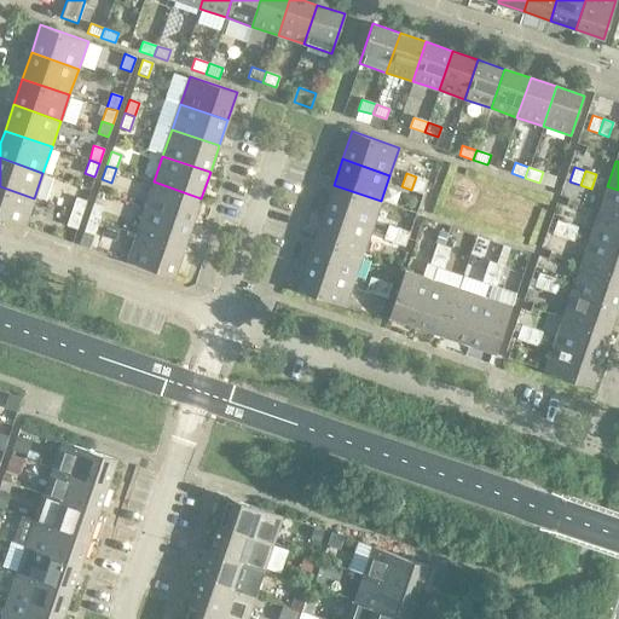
[(427,180),(416,177),(411,190),(422,194),(427,180)]
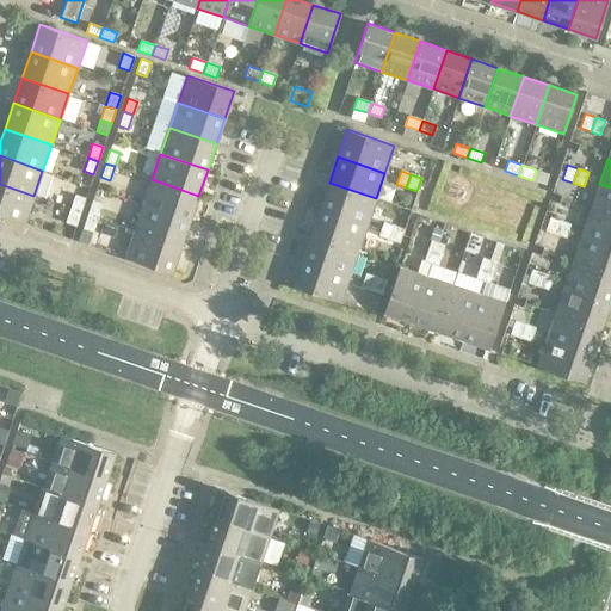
[(198,196),(152,179),(143,205),(190,221),(198,196)]
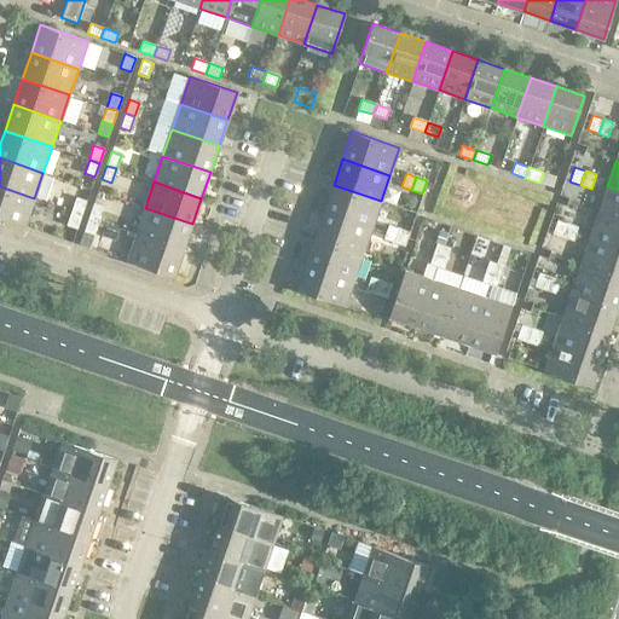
[(381,201),(334,185),(324,210),(372,227),(381,201)]
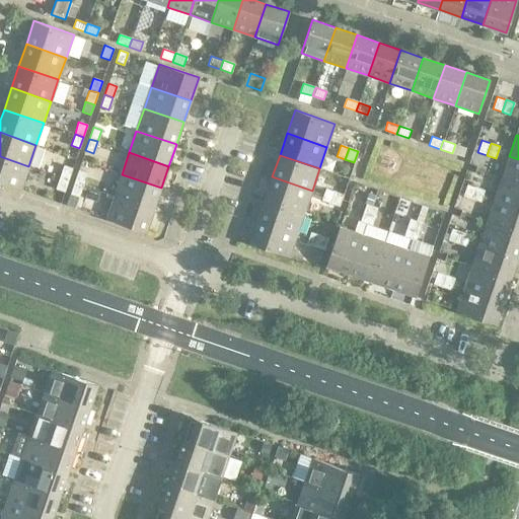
[(28,166),(0,156),(0,182),(20,190),(28,166)]
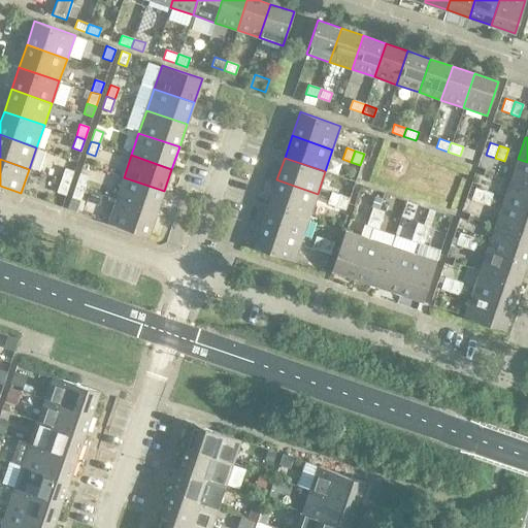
[(527,162),(518,159),(509,182),(527,187),(527,162)]
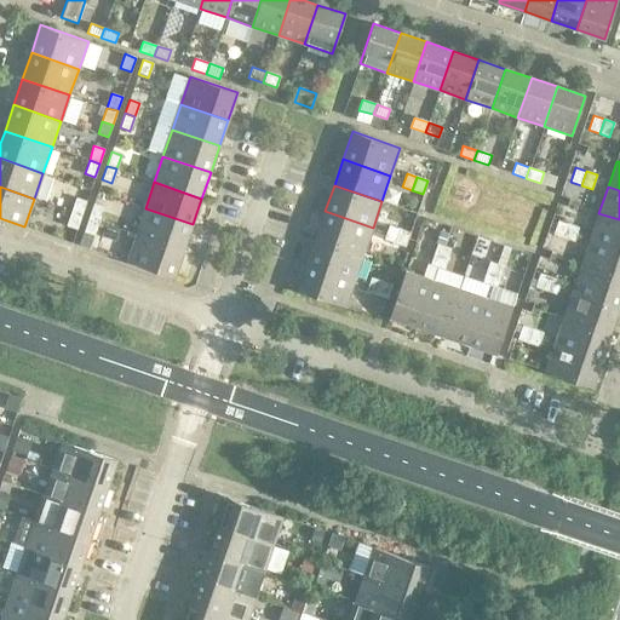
[(76,197),(72,212),(81,216),(86,201),(76,197)]
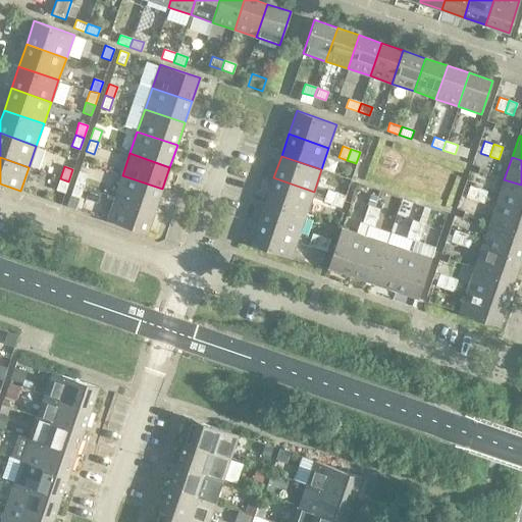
[(88,174),(79,171),(74,184),(84,186),(88,174)]
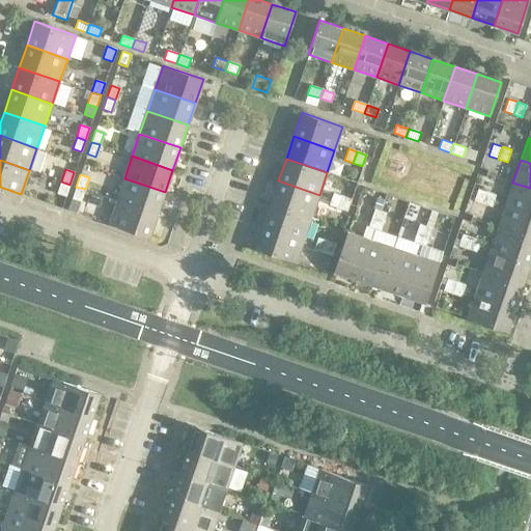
[(165,192),(124,178),(116,200),(158,215),(165,192)]
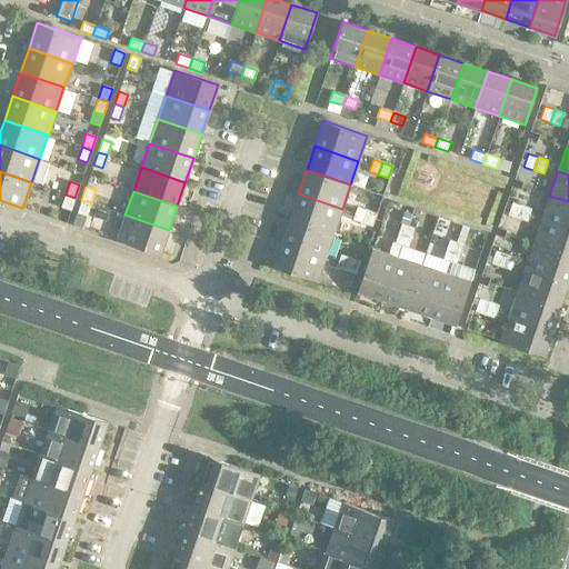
[(342,209),(298,193),(290,218),(333,232),(342,209)]
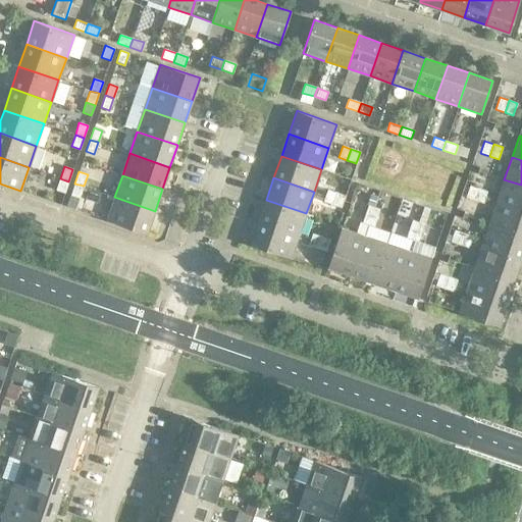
[(68,181),(60,178),(56,190),(64,193),(68,181)]
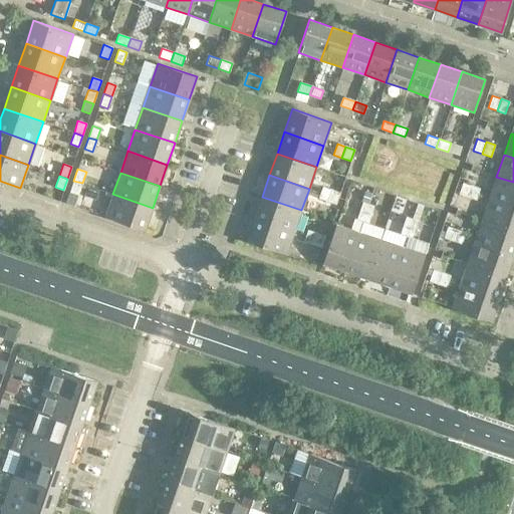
[(513,182),(496,177),(489,198),(513,206),(513,182)]
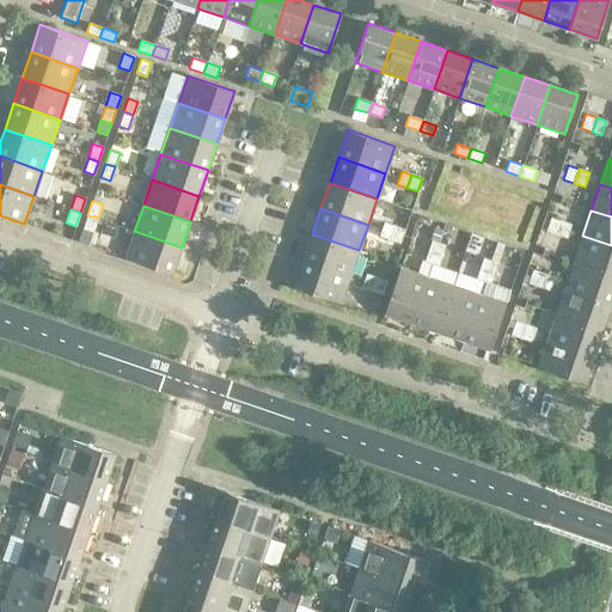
[(98,218),(87,215),(83,228),(93,232),(98,218)]
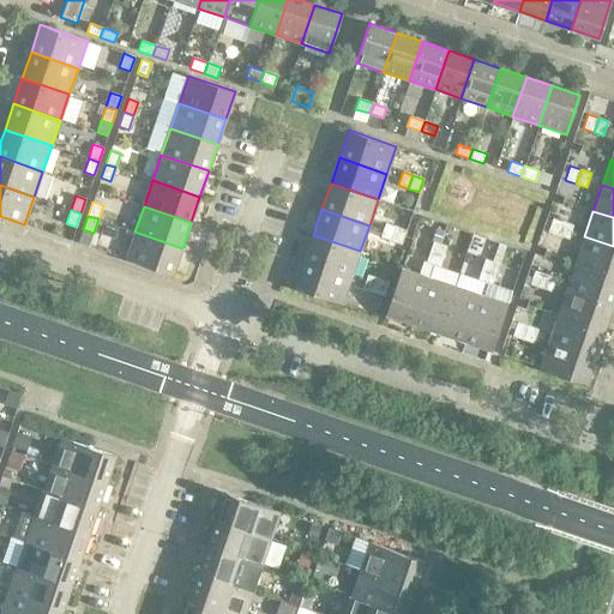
[(547,232),(558,235),(563,222),(552,218),(547,232)]
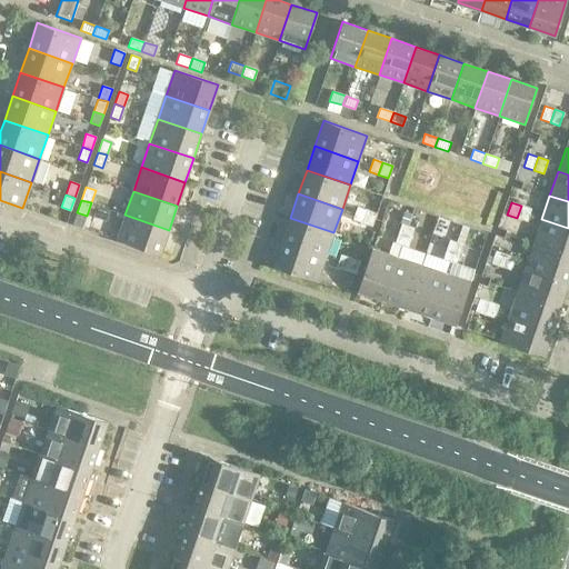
[(531,209),(521,206),(517,218),(527,221),(531,209)]
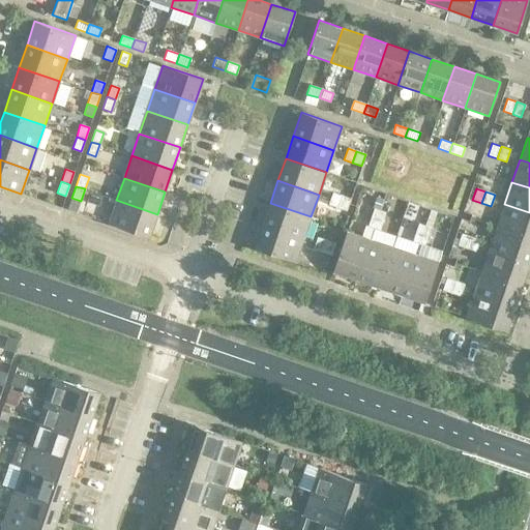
[(328,204),(337,207),(342,196),(332,193),(328,204)]
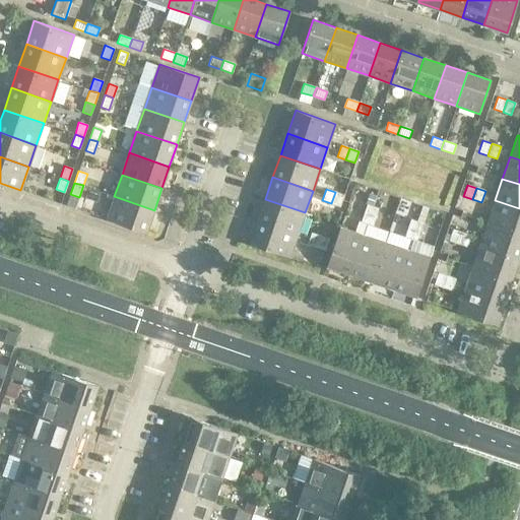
[(343,195),(335,192),(331,203),(339,206),(343,195)]
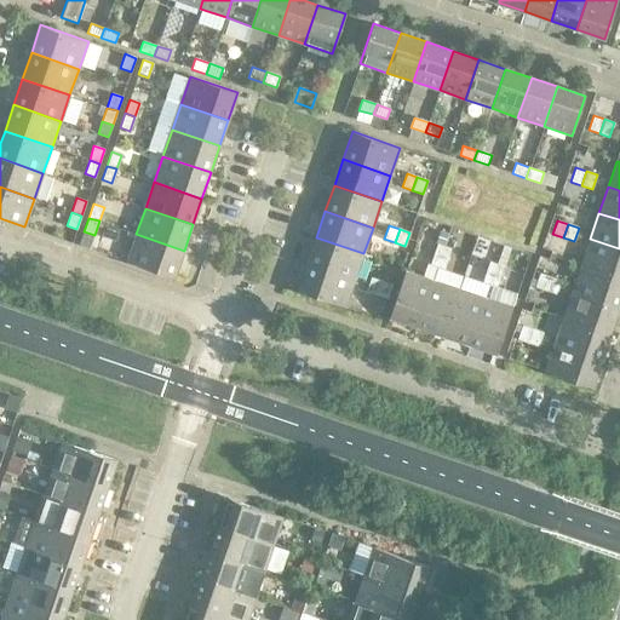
[(440,230),(435,242),(443,245),(447,234),(440,230)]
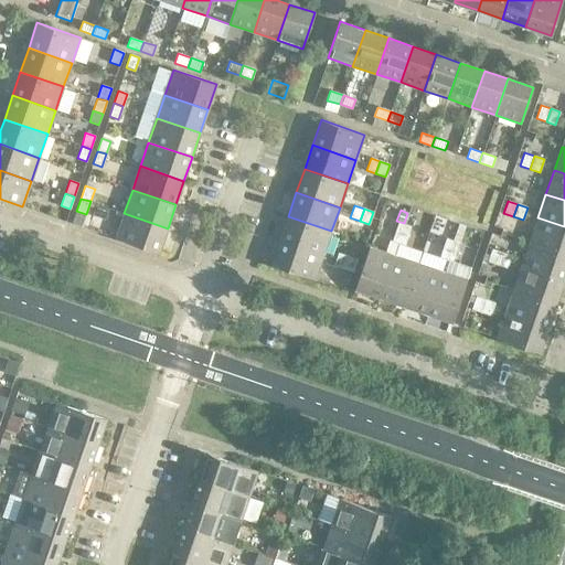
[(86,214),(76,211),(72,223),(82,226),(86,214)]
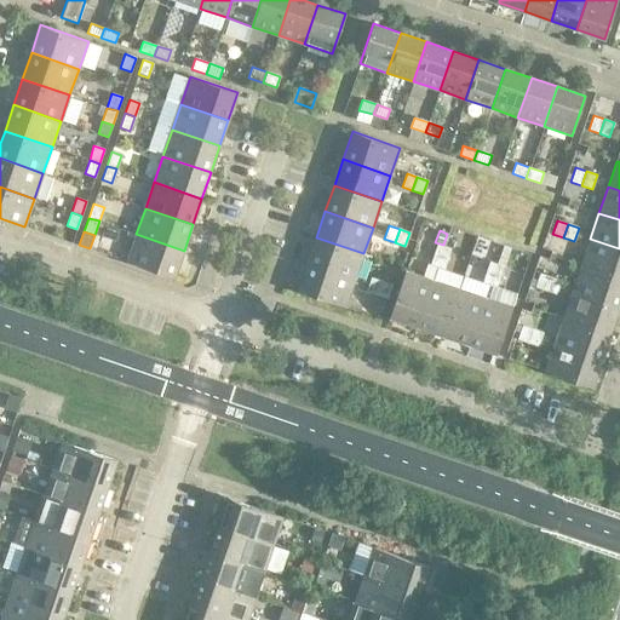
[(184,251),(136,234),(127,262),(174,277),(184,251)]
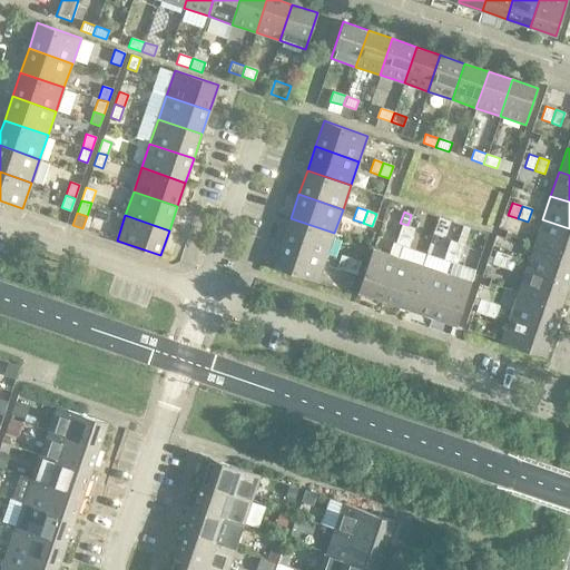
[(334,233),(291,218),(283,242),(326,257),(334,233)]
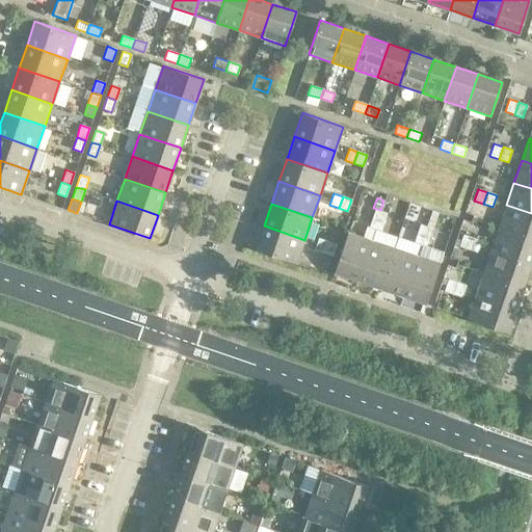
[(531,213),(506,205),(499,228),(531,239),(531,213)]
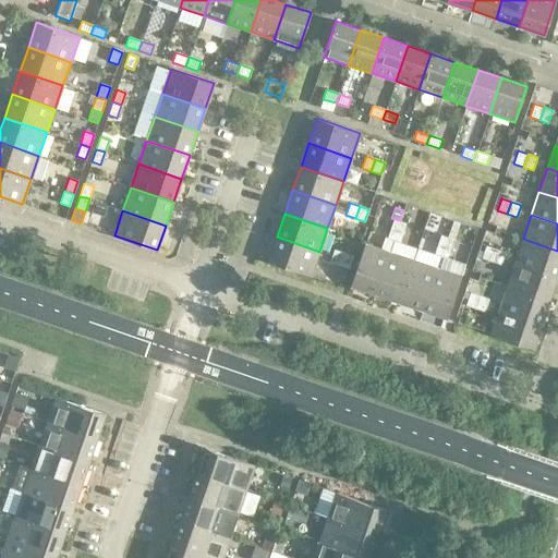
[(393,219),(390,229),(403,233),(407,223),(393,219)]
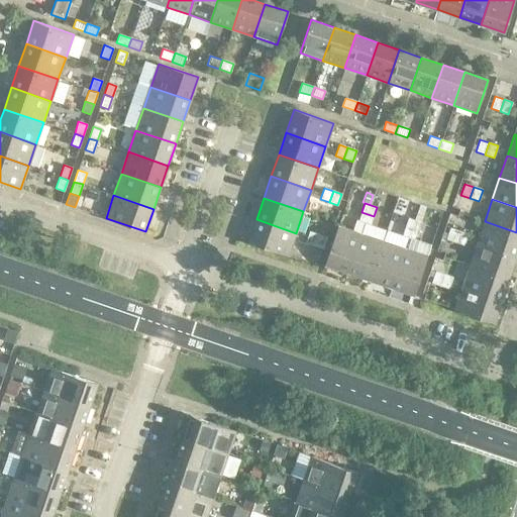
[(374,216),(362,212),(358,220),(371,224),(374,216)]
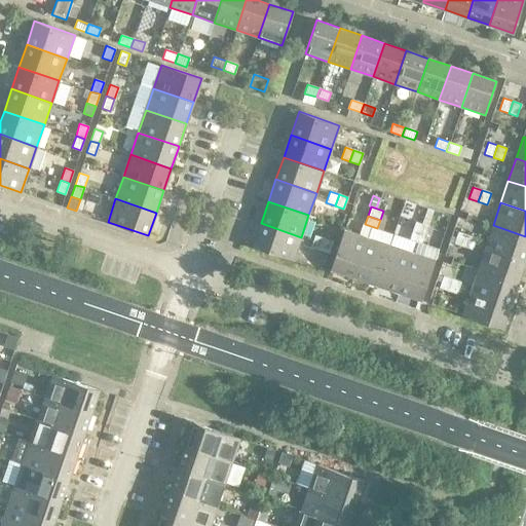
[(415,222),(412,231),(424,234),(427,226),(415,222)]
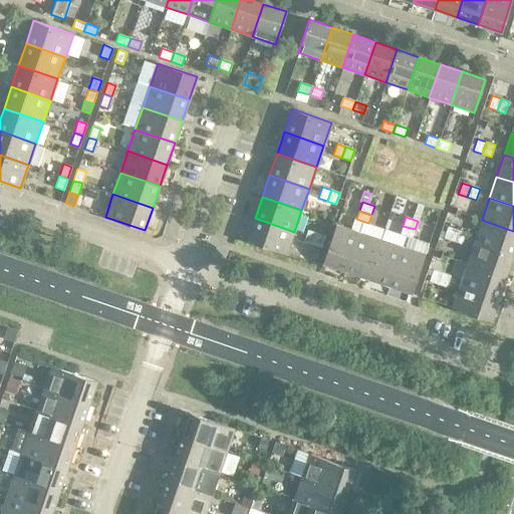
[(294,232),(255,218),(247,241),(286,254),(294,232)]
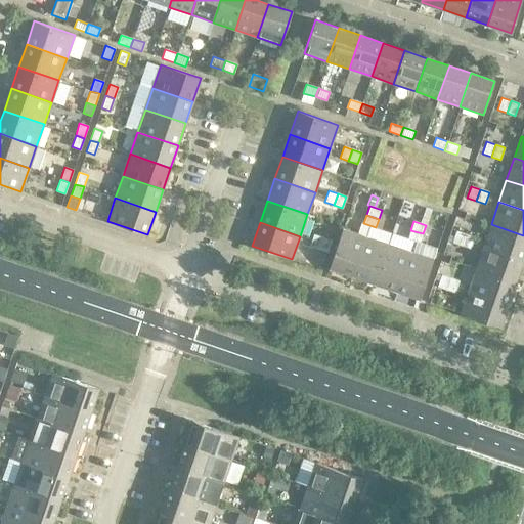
[(523,258),(523,235),(491,224),(483,247),(523,260),(523,258)]
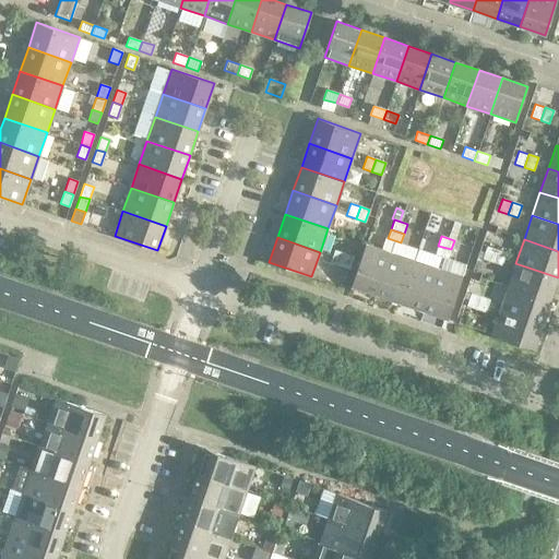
[(390,252),(366,244),(351,287),(376,295),(390,252)]
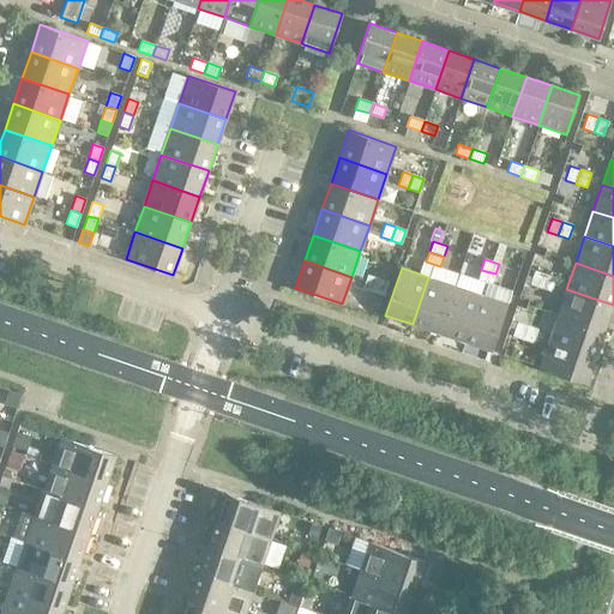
[(495,274),(481,270),(477,280),(492,284),(495,274)]
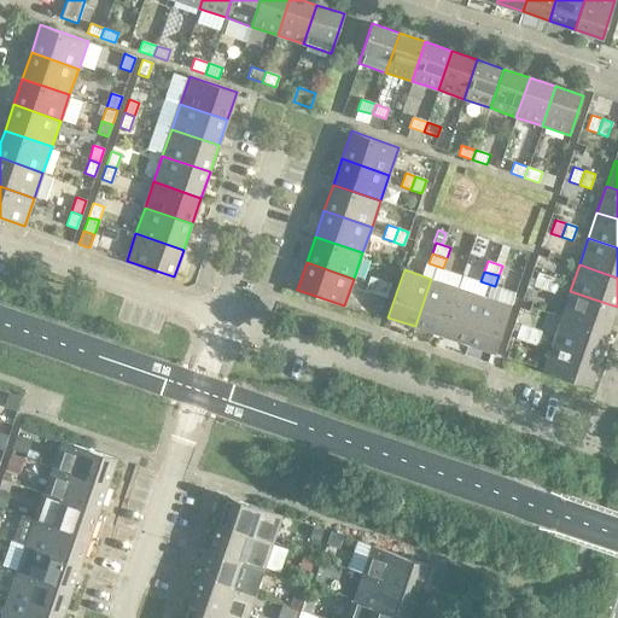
[(534,286),(543,290),(548,275),(538,272),(534,286)]
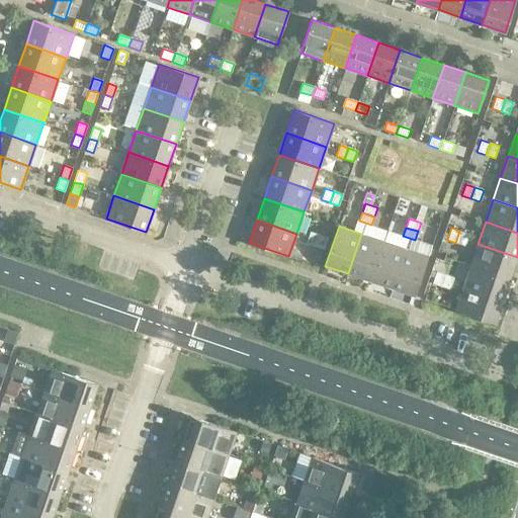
[(468,234),(459,231),(455,243),(464,246),(468,234)]
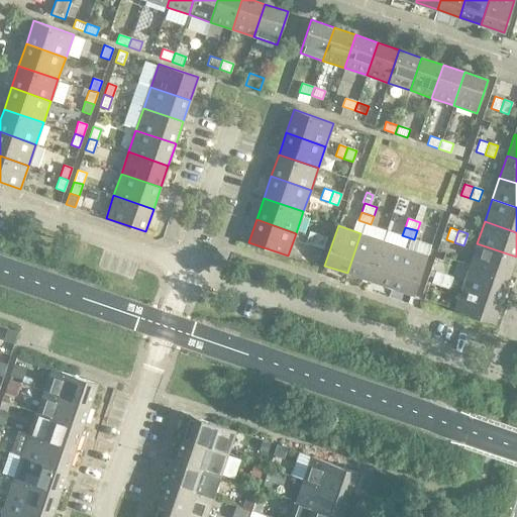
[(305,242),(314,245),(318,234),(309,231),(305,242)]
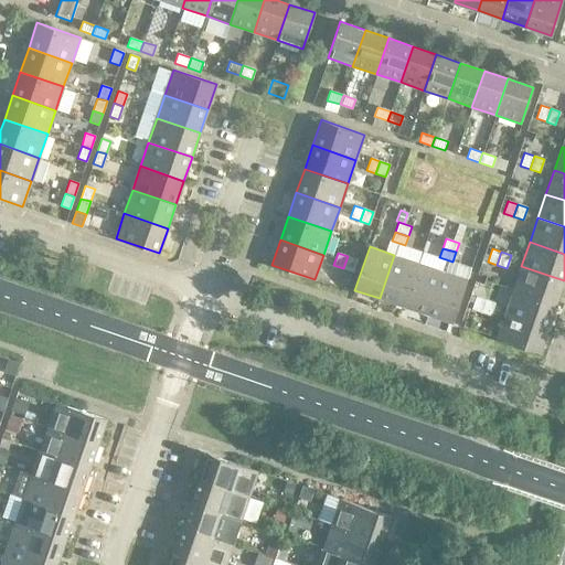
[(418,264),(394,255),(380,298),(403,307),(418,264)]
